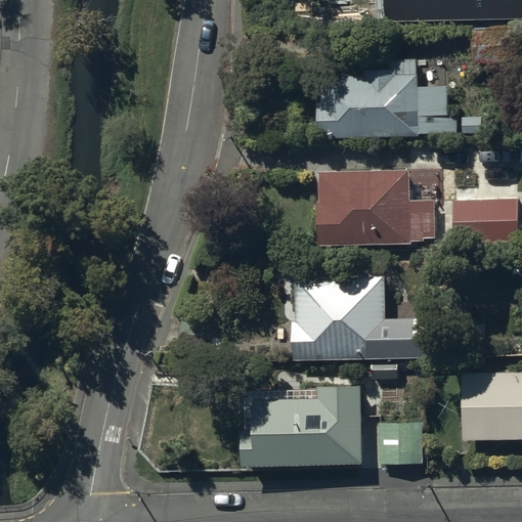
[(382,0),(383,18),(521,15),(521,0),(382,0)]
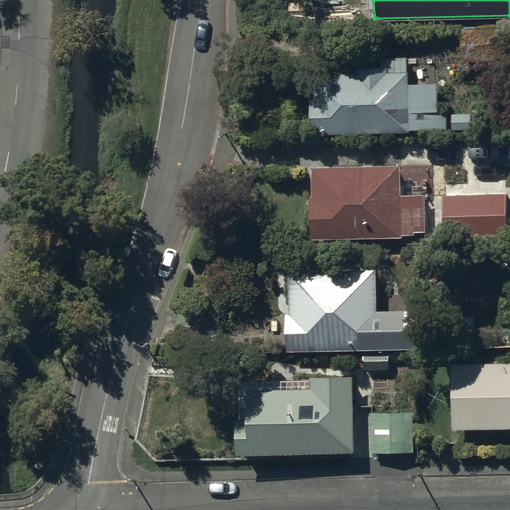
[(311,100),(311,134),(408,134),(408,130),(445,130),(445,111),(437,111),(437,85),(408,85),(408,58),(380,58),(380,70),(357,70),(357,75),(314,75),(314,100),(311,100)]
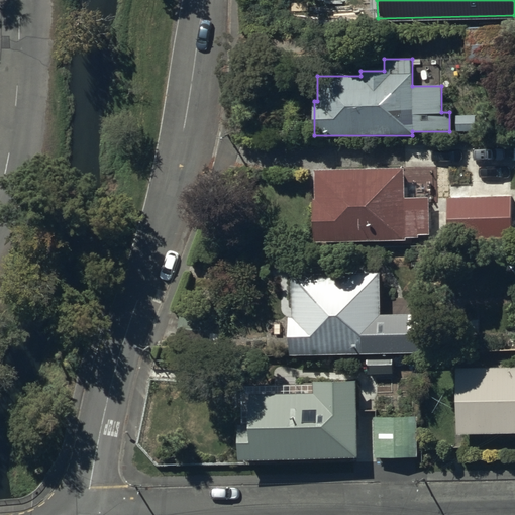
[(402,169),(315,170),(315,199),(313,199),(313,241),(405,240),(405,236),(417,236),(416,233),(428,233),(428,198),(402,199),(402,169)]
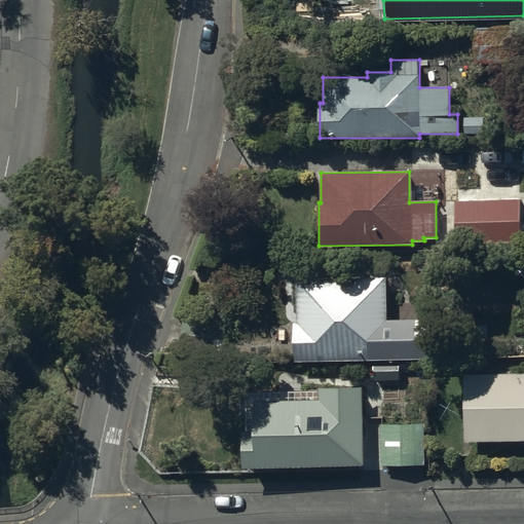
[(519,199),(454,201),(455,245),(520,242),(519,199)]
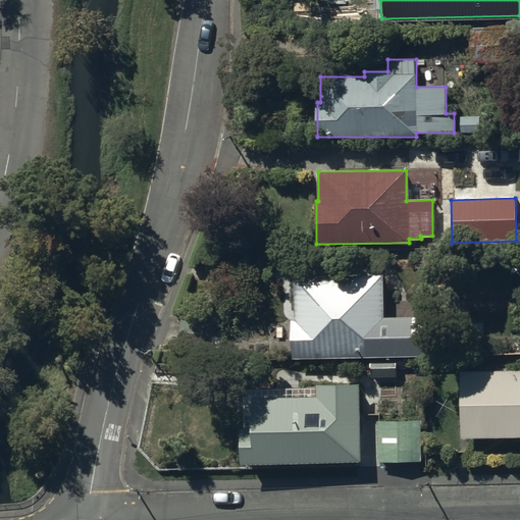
[(292,320),(293,359),(434,357),(434,317),(382,317),(382,275),(293,277),(294,320),(292,320)]
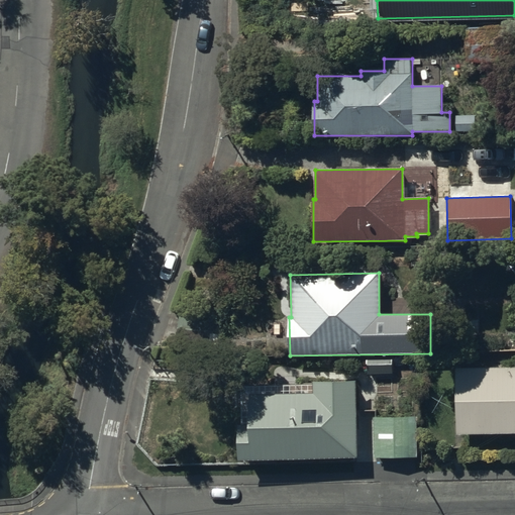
[(514,433),(514,367),(455,369),(457,435),(514,433)]
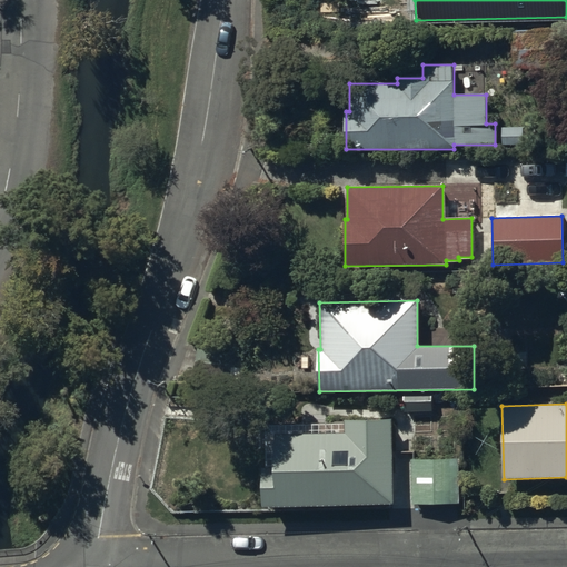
[(262,468),(264,511),(397,508),(396,464),(389,465),(388,433),(335,435),(335,424),(297,425),(297,435),(278,436),(279,468),(262,468)]
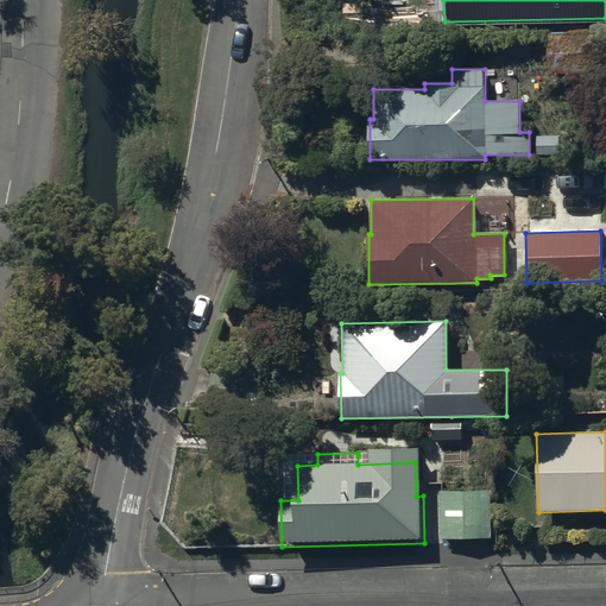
[(490,491),(437,491),(437,538),(490,538),(490,491)]
